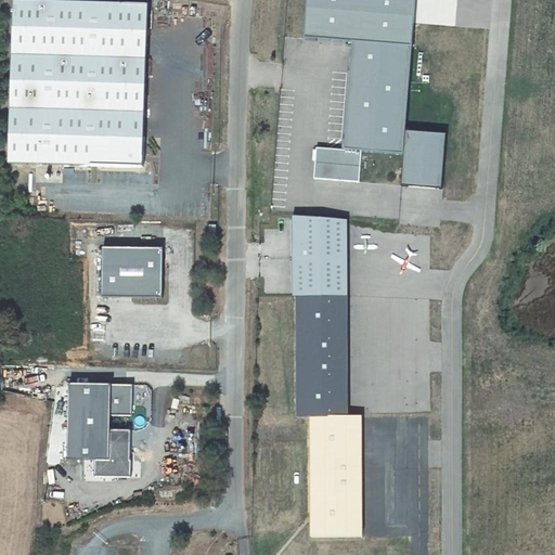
[(145,0),(132,0),(10,0),(4,158),(140,163),(145,0)]
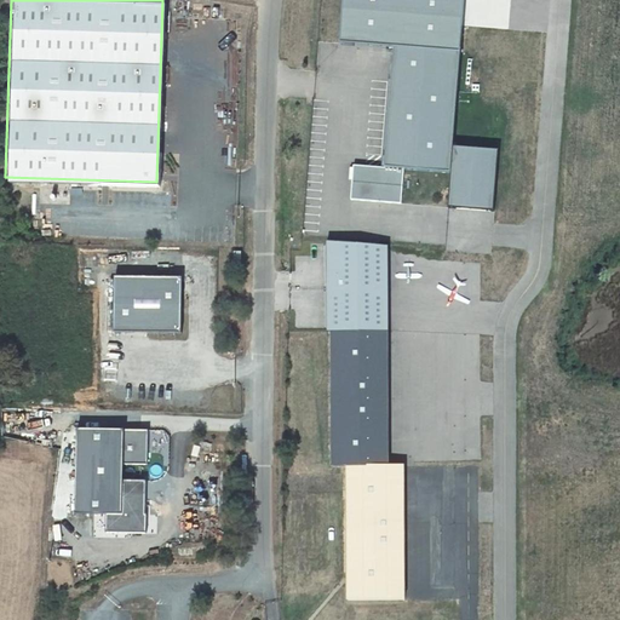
[(469,0),(348,0),(345,40),(400,44),(465,49),(469,0)]
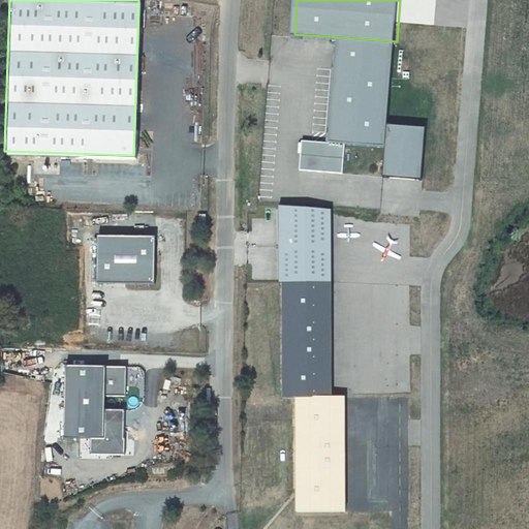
[(397,41),(341,37),(332,141),(347,143),(389,146),(391,124),(397,41)]
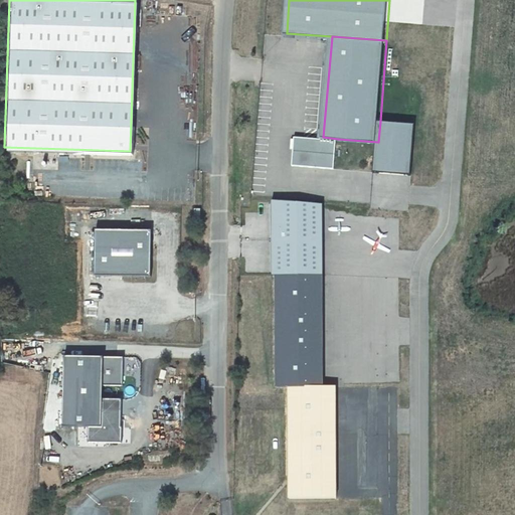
[(417,124),(380,121),(378,142),(375,171),(412,174),(417,124)]
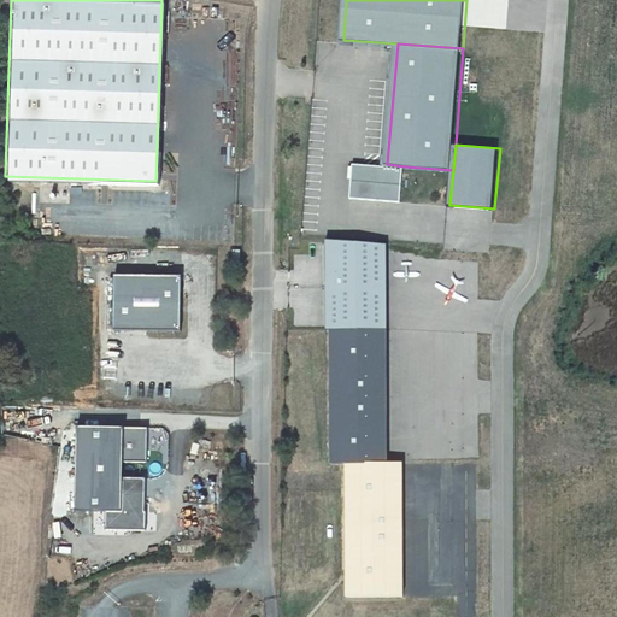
[(401,200),(405,166),(387,164),(353,162),(351,195),(401,200)]
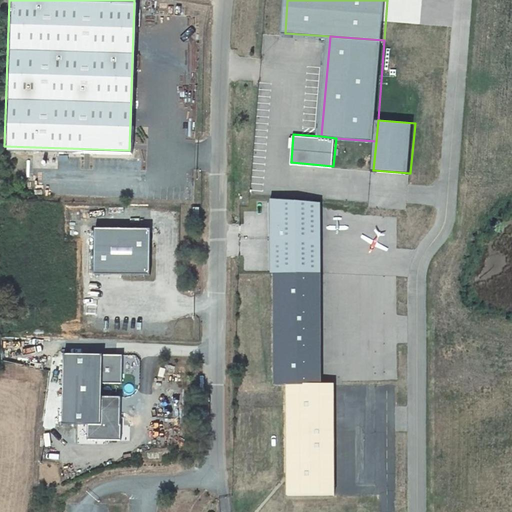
[(323,203),(273,198),(273,272),(322,272),(323,203)]
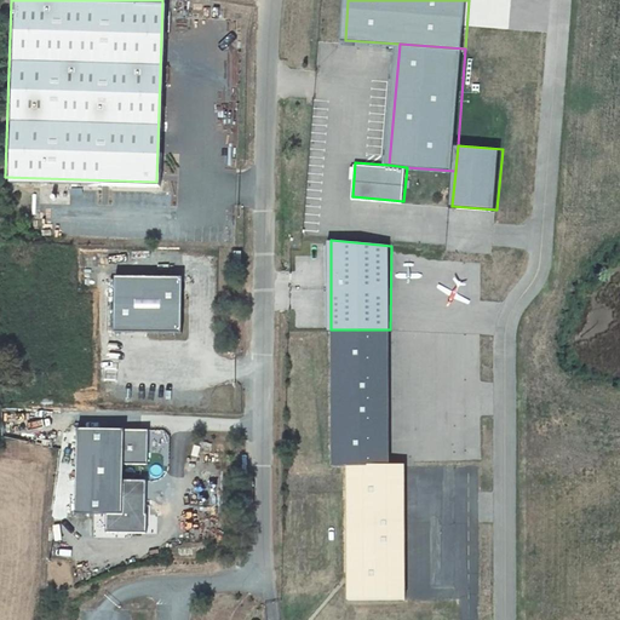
[(181,276),(114,276),(114,328),(181,328),(181,276)]
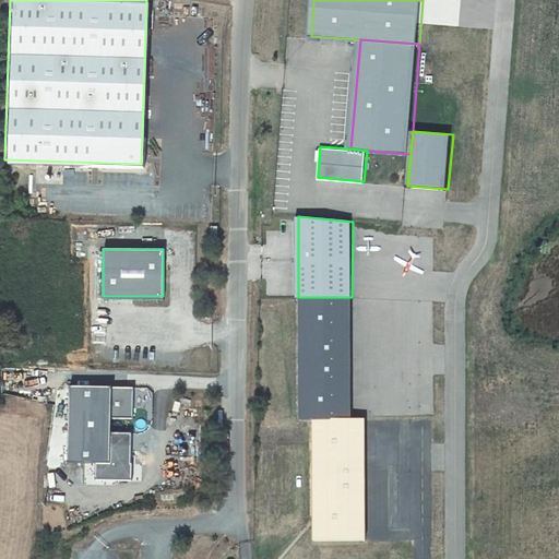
[(298,297),(299,418),(354,417),(352,297),(298,297)]
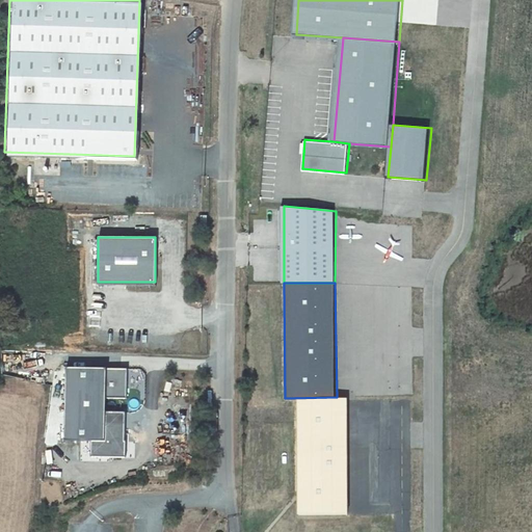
[(129,366),(64,364),(62,441),(91,442),(91,455),(124,456),(125,413),(103,413),(103,395),(128,396),(129,366)]
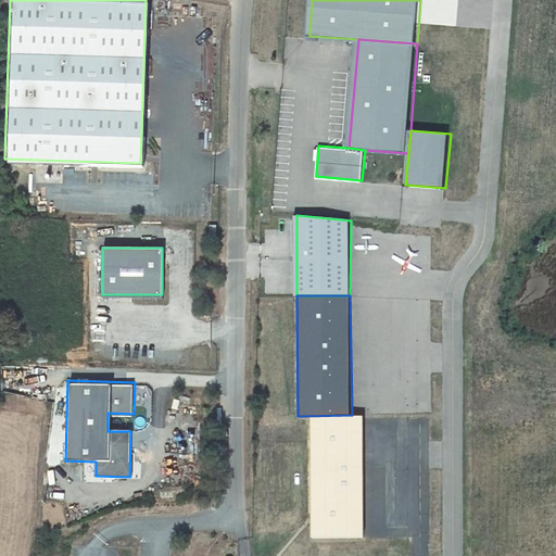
[(316,536),(366,535),(365,419),(365,415),(352,415),(314,416),(316,536)]
